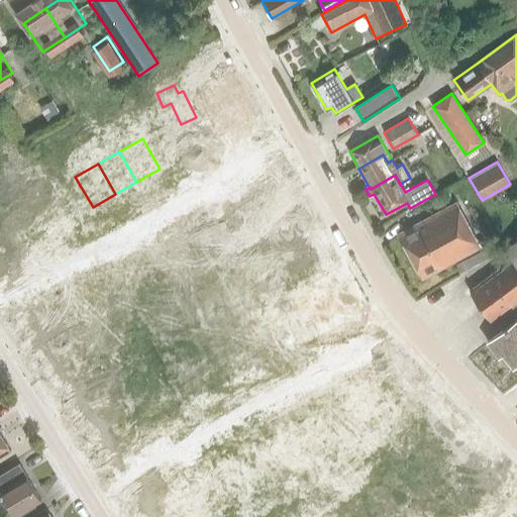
[(458,257),(480,246),(456,203),(399,234),(422,278),(458,257)]
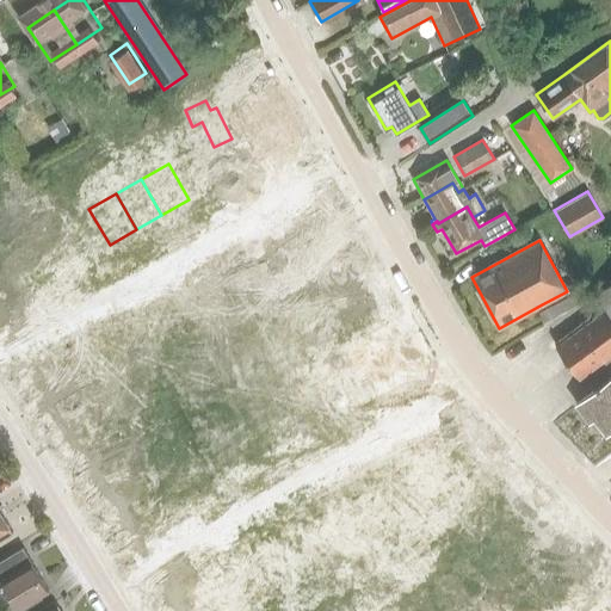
[(353,263),(318,283),(333,309),(369,289),(353,263)]
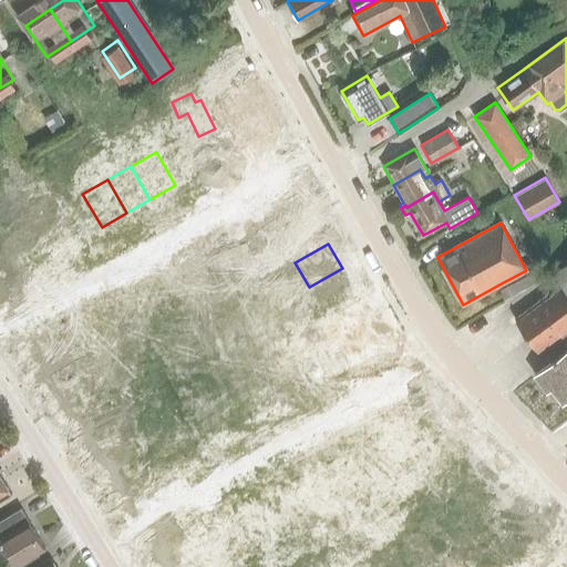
[(566,265),(552,276),(560,288),(566,297),(566,265)]
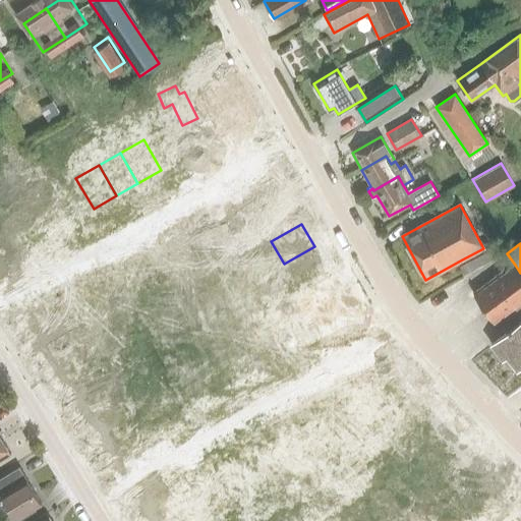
[(314,246),(284,264),(297,287),(328,270),(314,246)]
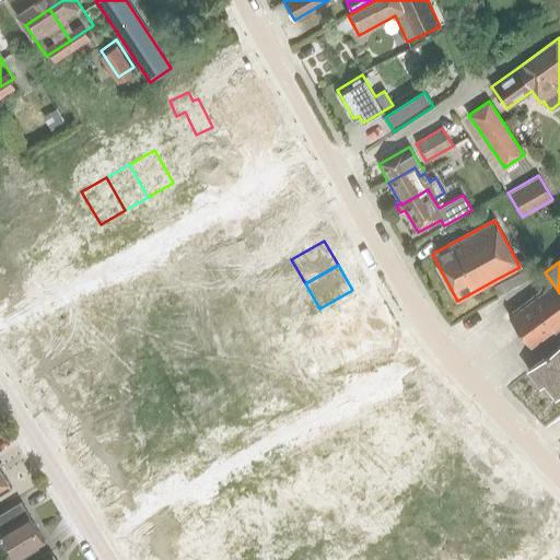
[(559,293),(553,284),(509,317),(531,347),(559,324),(559,293)]
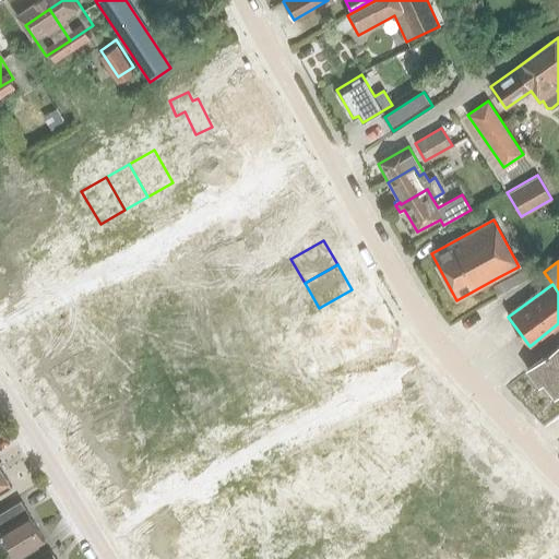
[(232,344),(217,353),(240,392),(266,377),(237,325),(225,332),(232,344)]
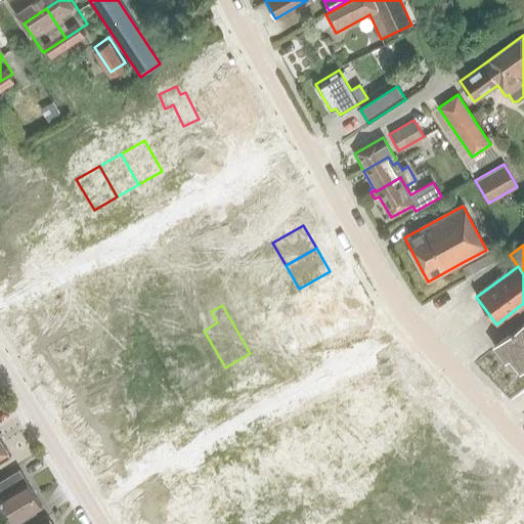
[(523,322),(485,352),(496,367),(500,364),(504,367),(500,369),(508,378),(510,377),(511,378),(523,367),(523,322)]
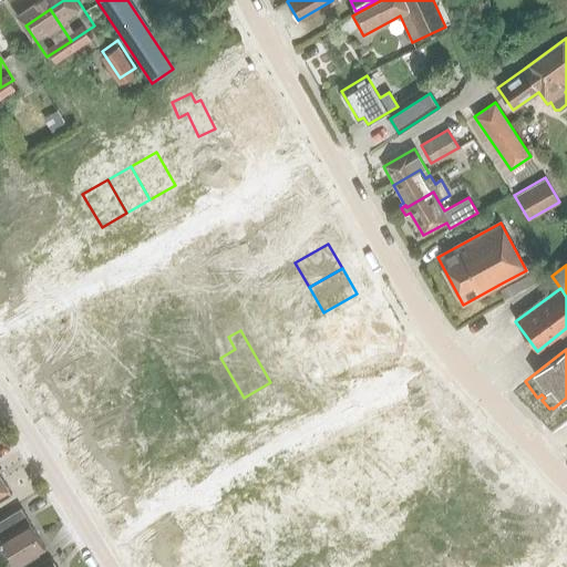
[(198,354),(186,361),(216,413),(244,398),(220,358),(205,367),(198,354)]
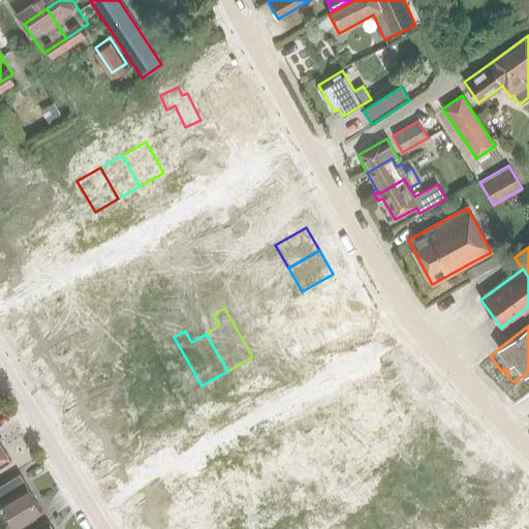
[(70,338),(39,355),(54,378),(84,361),(70,338)]
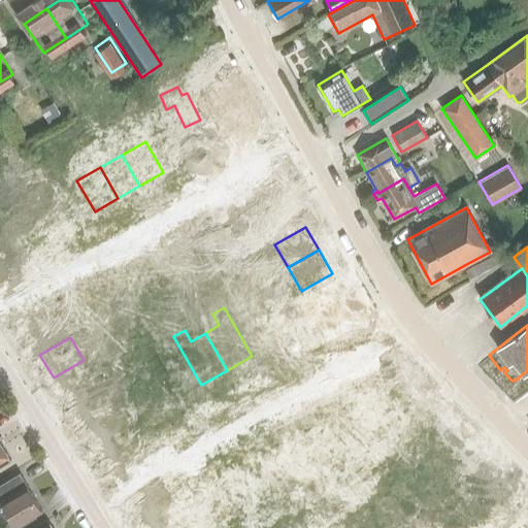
[(84,360),(54,377),(66,400),(97,382),(84,360)]
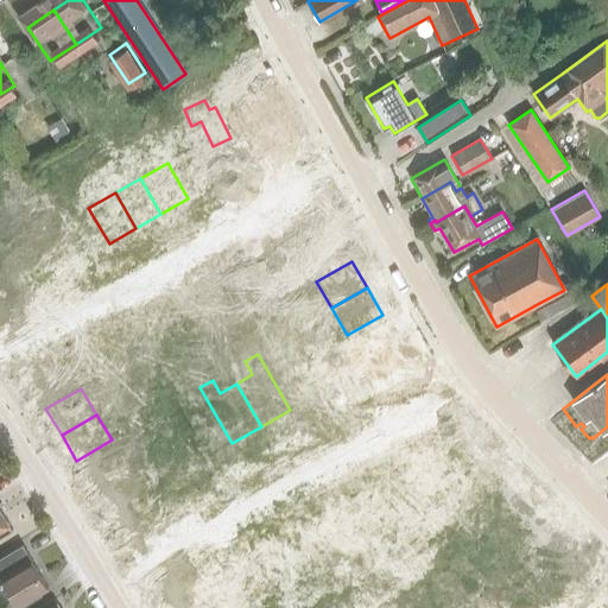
[(112,439),(76,461),(93,487),(127,466),(112,439)]
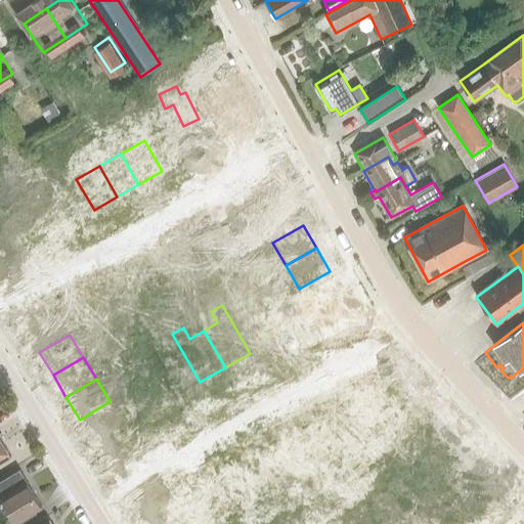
[(400,383),(375,407),(393,427),(419,402),(400,383)]
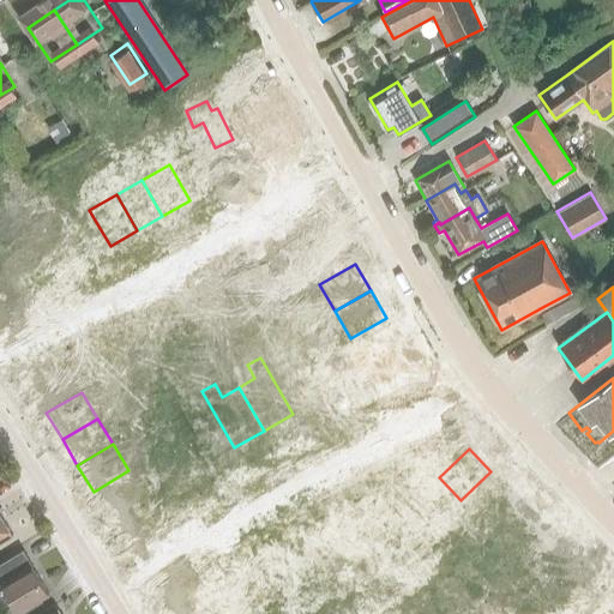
[(491,471),(461,500),(483,522),(512,493),(491,471)]
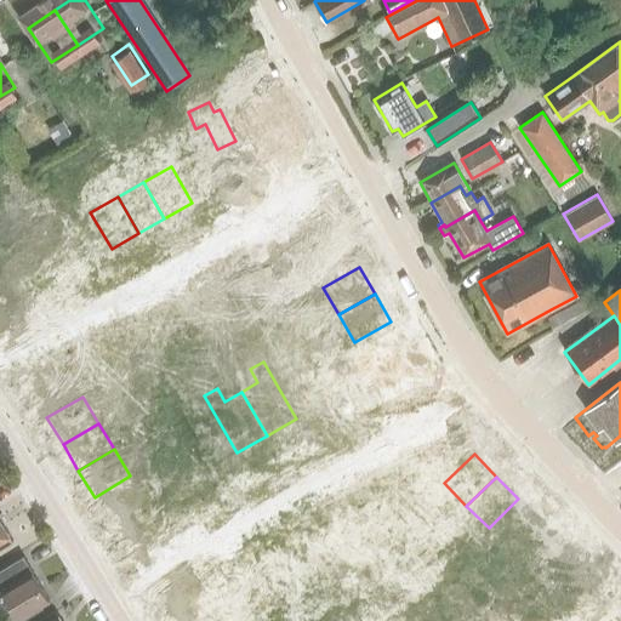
[(359,503),(332,519),(354,556),(381,539),(359,503)]
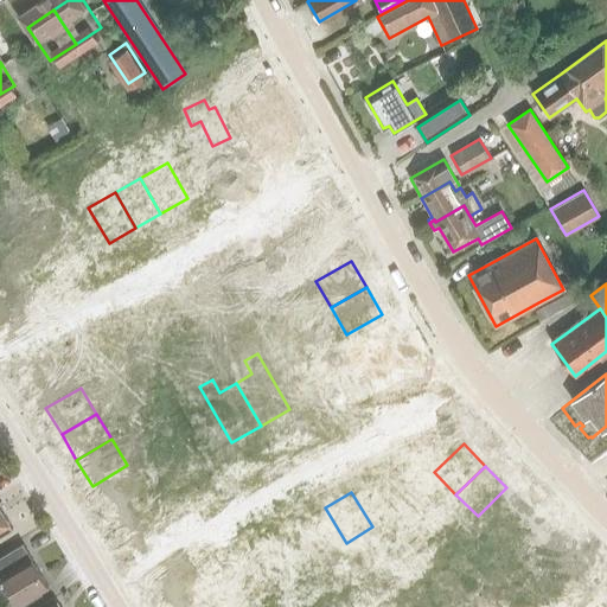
[(0,536),(13,529),(0,506),(0,536)]
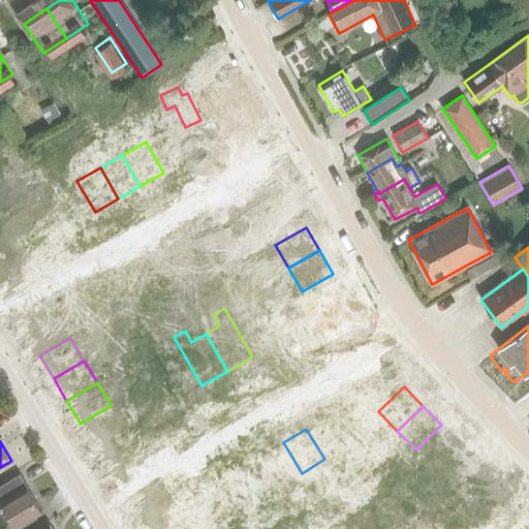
[(283,442),(261,456),(279,487),(302,473),(283,442)]
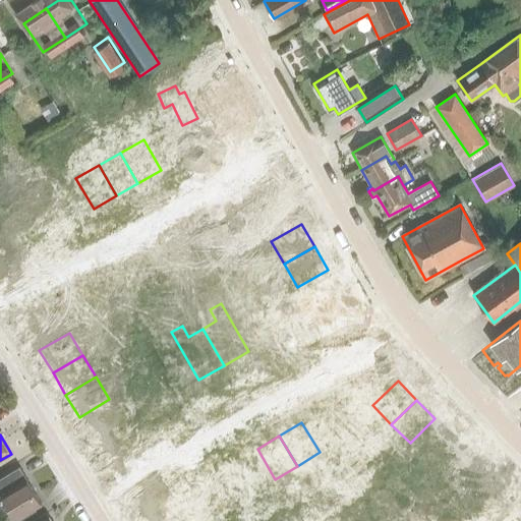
[(257,449),(234,462),(252,493),(275,479),(257,449)]
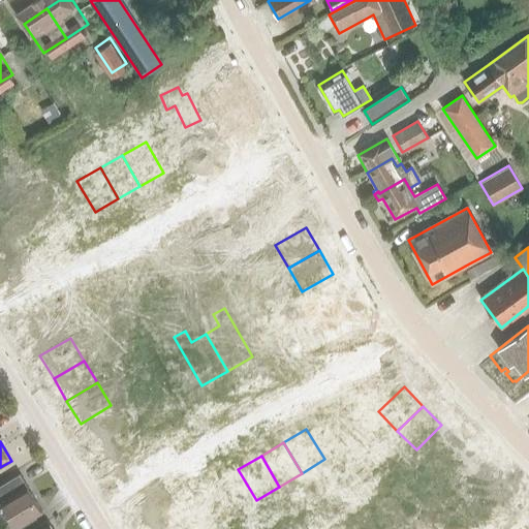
[(485,469),(460,494),(478,514),(503,489),(485,469)]
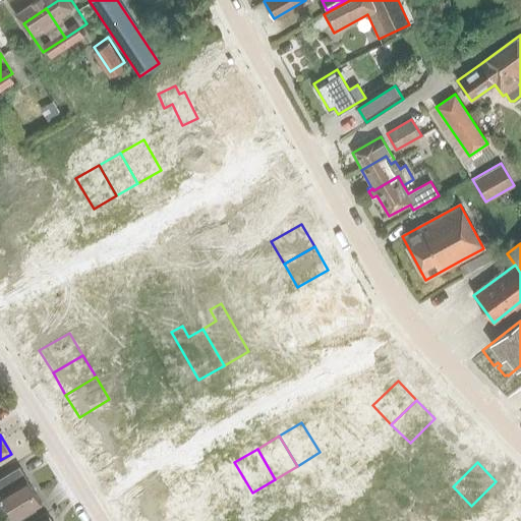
[(15,519),(42,504),(26,478),(25,479),(19,468),(0,479),(0,497),(1,497),(15,519)]
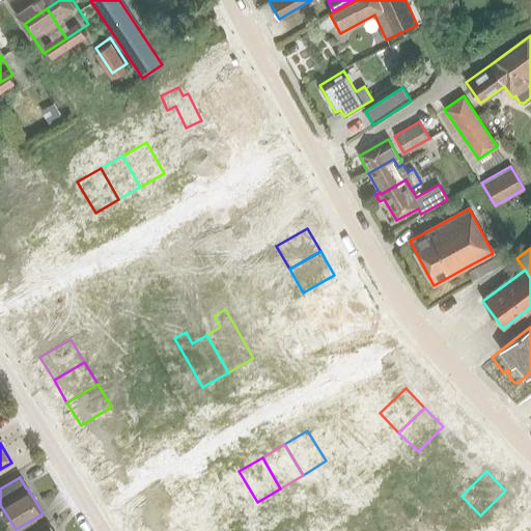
[(505,491),(480,515),(495,530),(502,530),(524,509),(505,491)]
